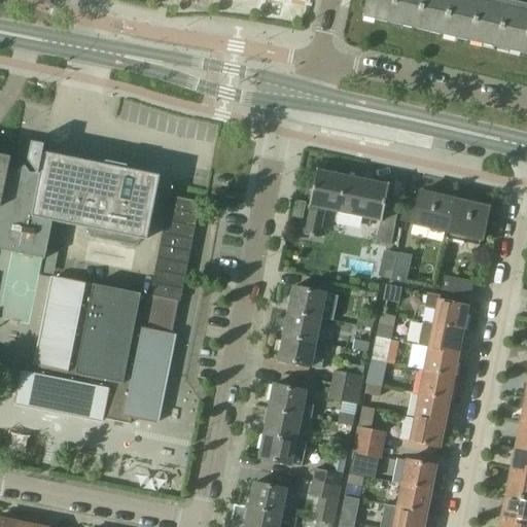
[(526,56),(526,11),(478,0),(367,0),(364,19),(526,56)]
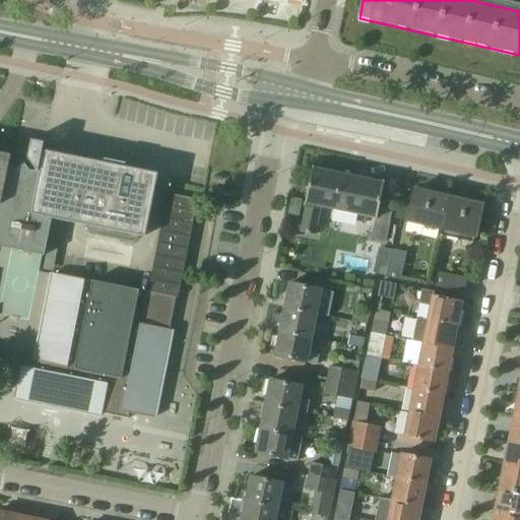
[(17,169),(8,168),(1,205),(0,204),(0,248),(44,257),(51,219),(84,226),(84,228),(84,229),(85,229),(85,230),(85,231),(86,232),(86,233),(87,233),(87,234),(88,234),(88,235),(89,235),(90,236),(91,236),(93,237),(127,243),(129,243),(130,243),(131,243),(132,243),(133,243),(134,243),(134,242),(135,242),(136,241),(137,241),(137,240),(138,240),(138,239),(138,238),(139,238),(139,237),(139,236),(139,235),(140,234),(144,235),(156,175),(124,168),(125,165),(104,160),(103,164),(71,157),(43,152),(43,154),(41,154),(43,143),(30,141),(25,166),(24,165),(17,169)]
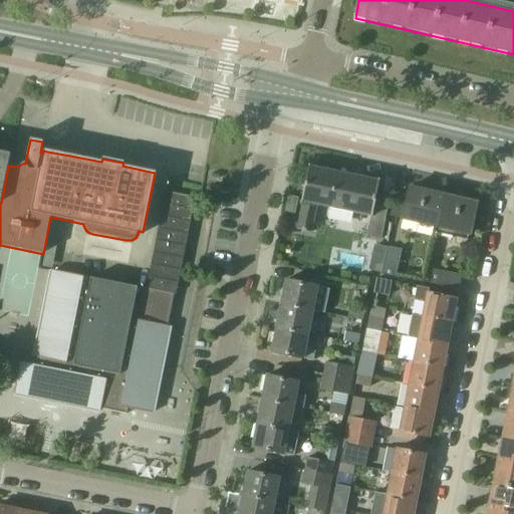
[(0,202),(1,203),(8,166),(11,154),(0,151),(0,202)]
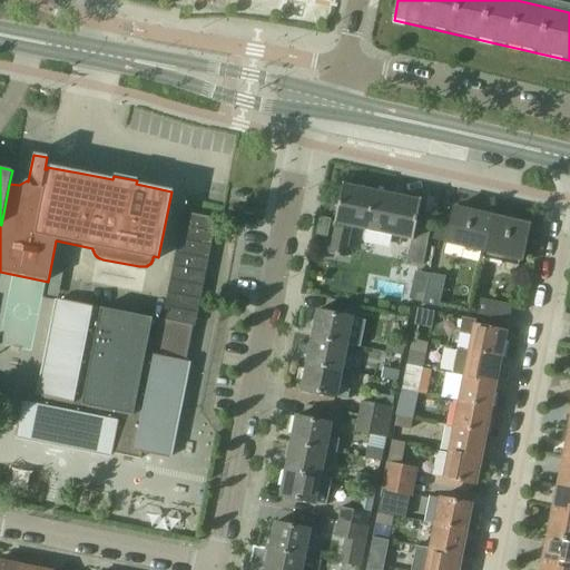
[(422,200),(342,184),(334,224),(335,225),(330,254),(346,258),(353,228),(412,241),(408,262),(423,265),(430,233),(415,229),(422,200)]
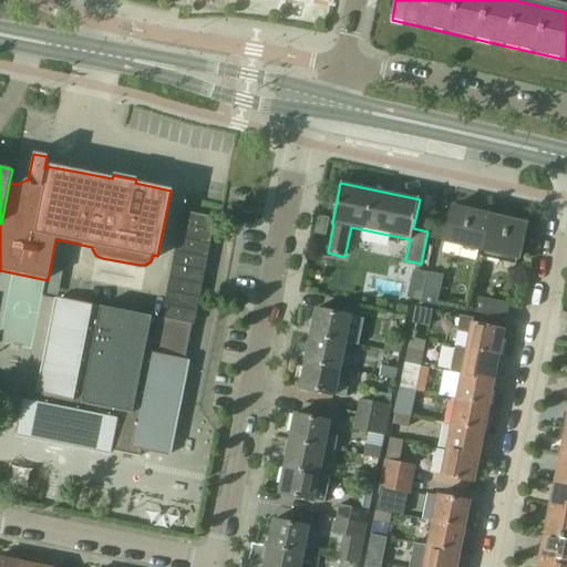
[(443,240),(480,249),(488,215),(452,206),(443,240)]
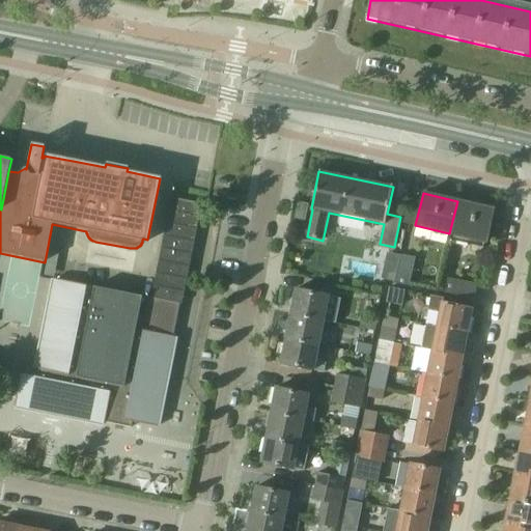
[(170,198),(150,299),(179,305),(182,305),(201,204),(170,198)]
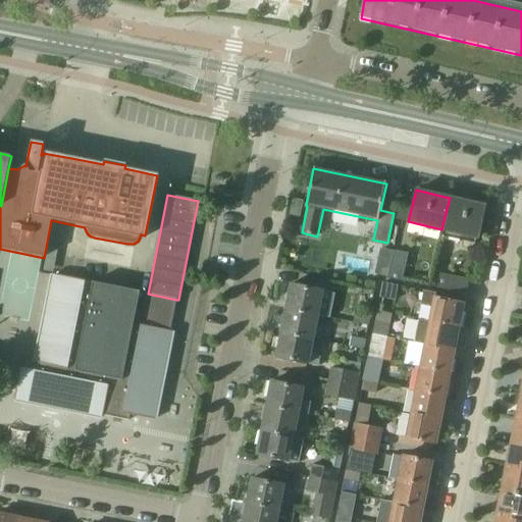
[(450,198),(441,229),(476,238),(484,206),(450,198)]
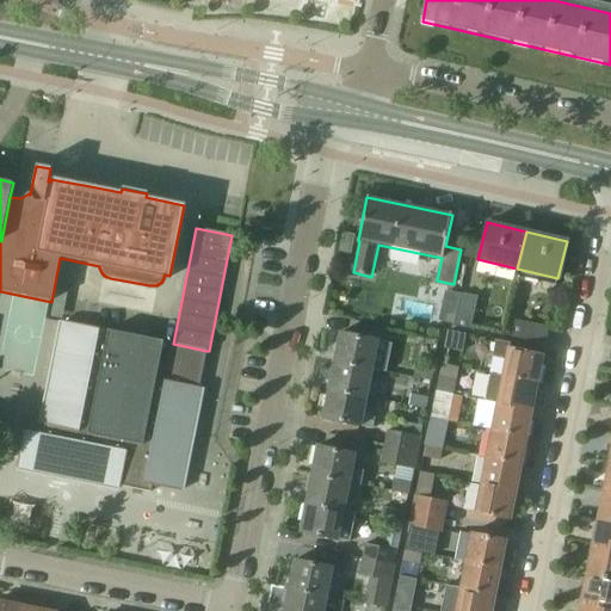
[(48,315),(57,318),(65,290),(55,288),(48,315)]
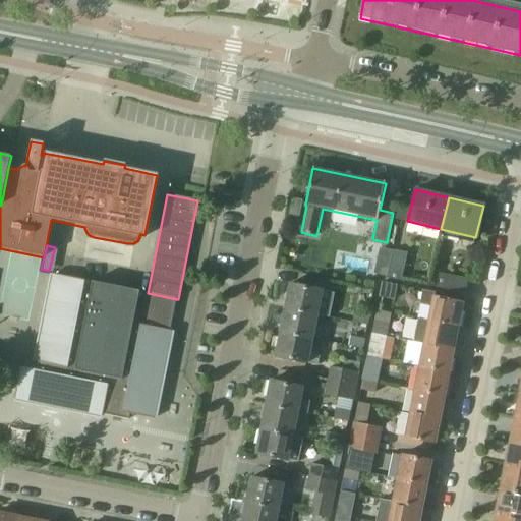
[(407,253),(393,249),(386,278),(401,281),(407,253)]
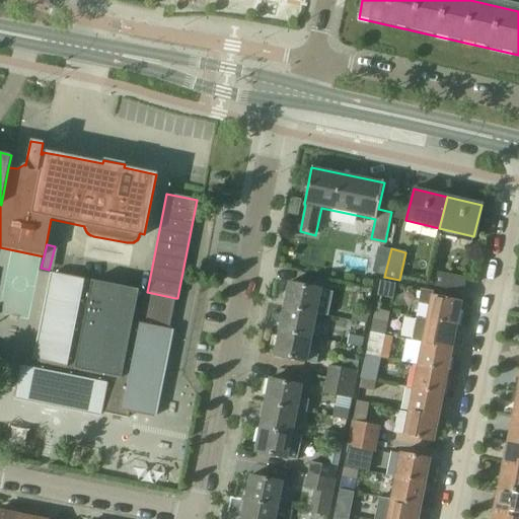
[(465,278),(438,273),(435,287),(462,293),(465,278)]
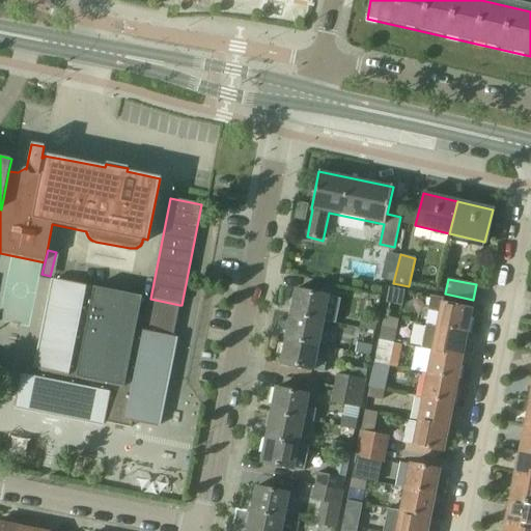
[(132,422),(157,427),(174,337),(173,337),(179,305),(150,299),(54,280),(36,369),(27,367),(26,375),(21,374),(14,408),(104,425),(105,423),(131,428),(132,422)]
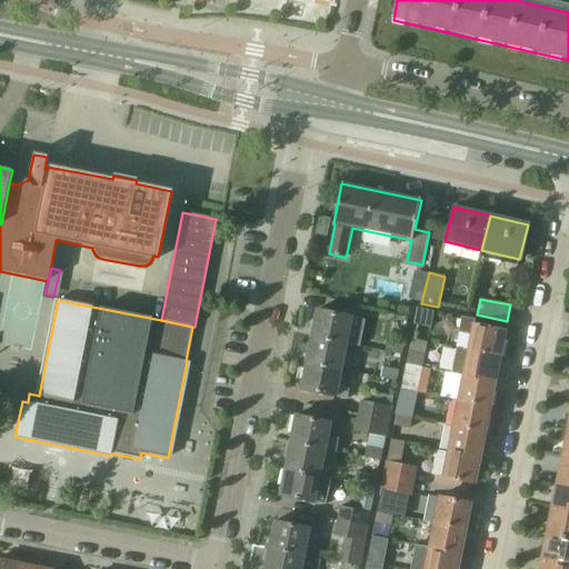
[(311,337),(347,345),(352,317),(317,309),(311,337)]
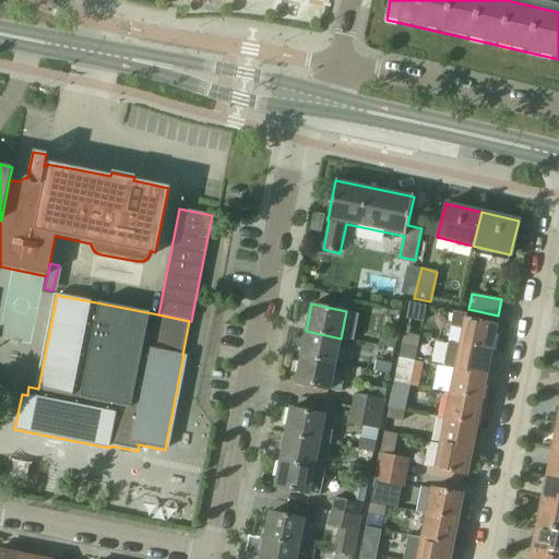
[(406,320),(421,322),(425,307),(409,304),(406,320)]
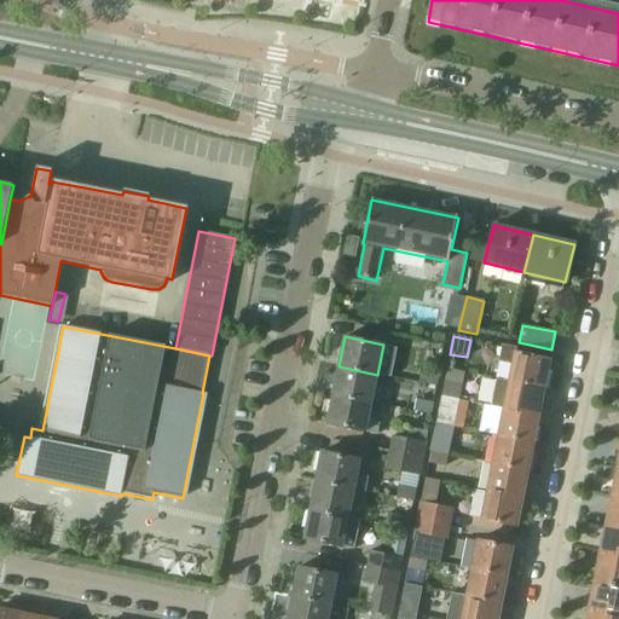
[(543,388),(549,359),(515,353),(516,347),(502,345),(498,362),(512,364),(508,381),(543,388)]
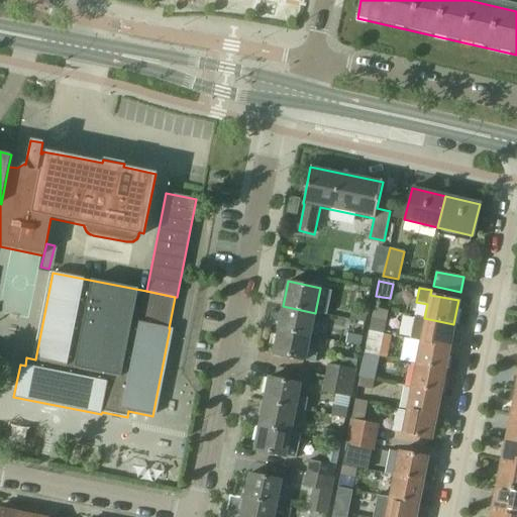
[(278,329),(310,335),(315,313),(283,306),(278,329)]
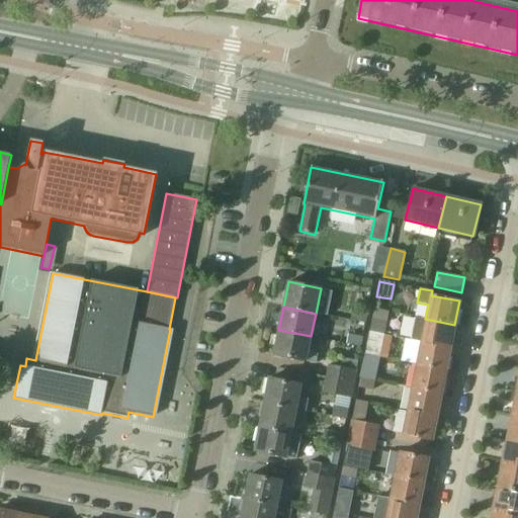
[(350,321),(365,323),(367,310),(352,307),(350,321)]
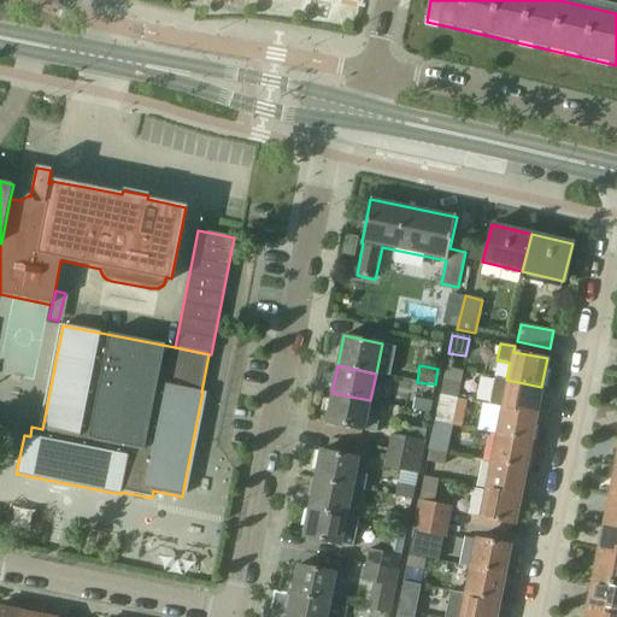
[(462,371),(445,368),(440,395),(457,399),(462,371)]
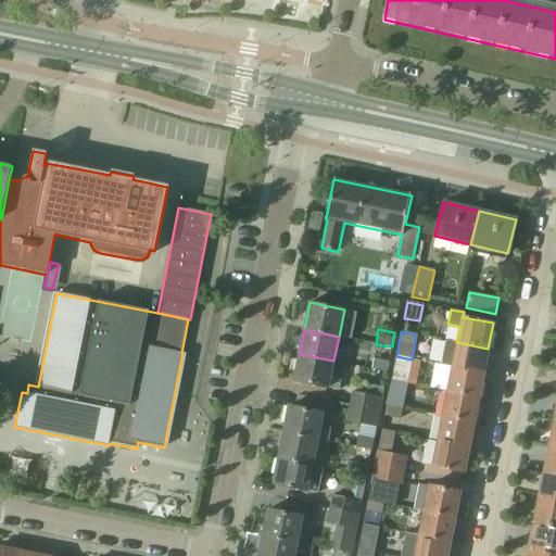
[(441,365),(452,367),(482,374),(488,349),(456,342),(446,341),(441,365)]
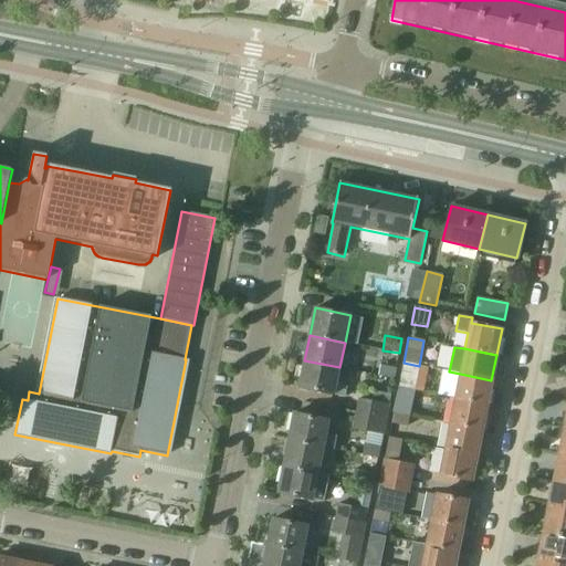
[(439,349),(437,367),(448,368),(450,350),(439,349)]
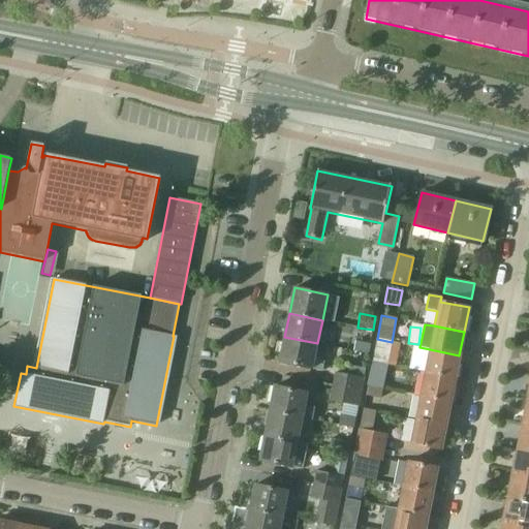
[(314,361),(317,343),(284,337),(279,362),(322,371),(323,363),(314,361)]
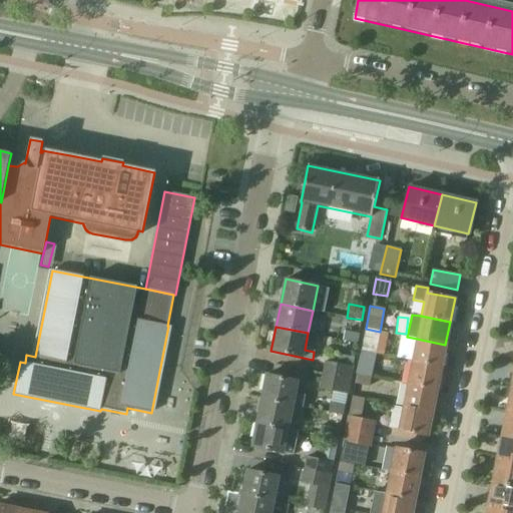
[(366,329),(361,351),(375,354),(379,332),(366,329)]
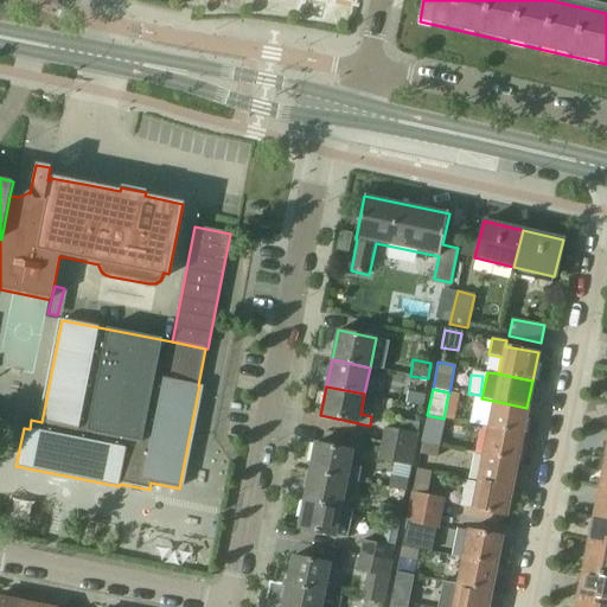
[(425,396),(408,393),(406,404),(422,408),(425,396)]
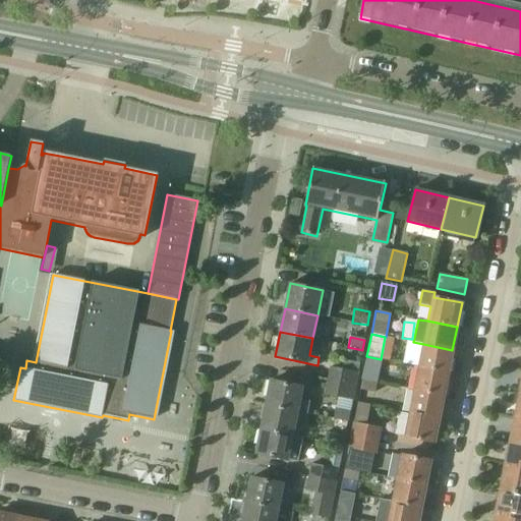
[(418,366),(448,372),(452,350),(423,344),(418,366)]
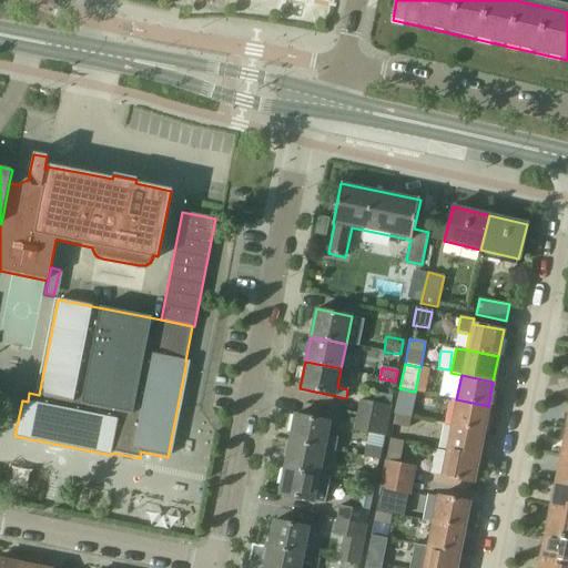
[(415,392),(399,388),(397,399),(413,403),(415,392)]
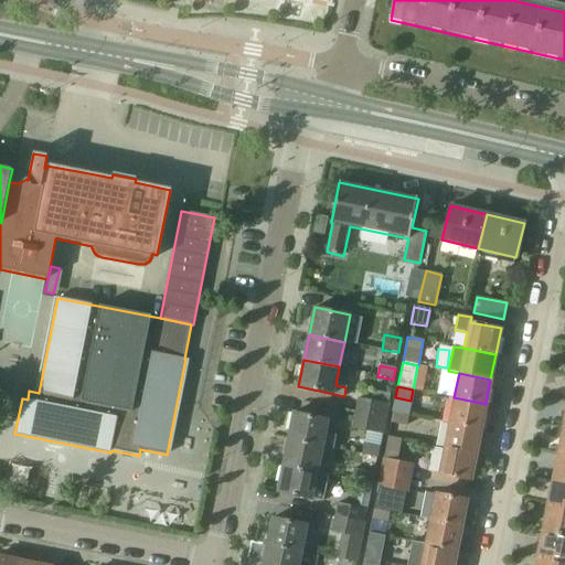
[(374,391),(372,401),(387,404),(390,394),(374,391)]
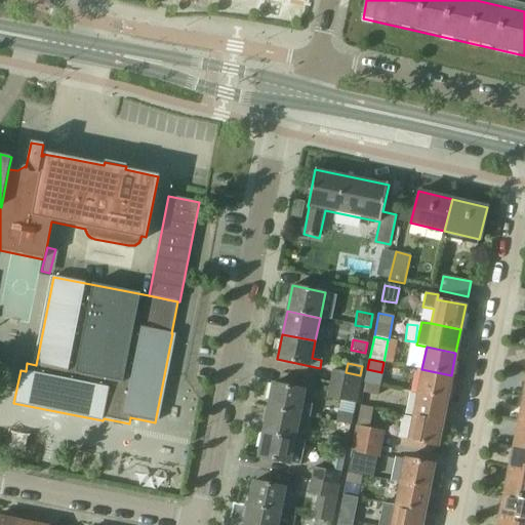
[(417,394),(446,399),(451,375),(421,369),(417,394)]
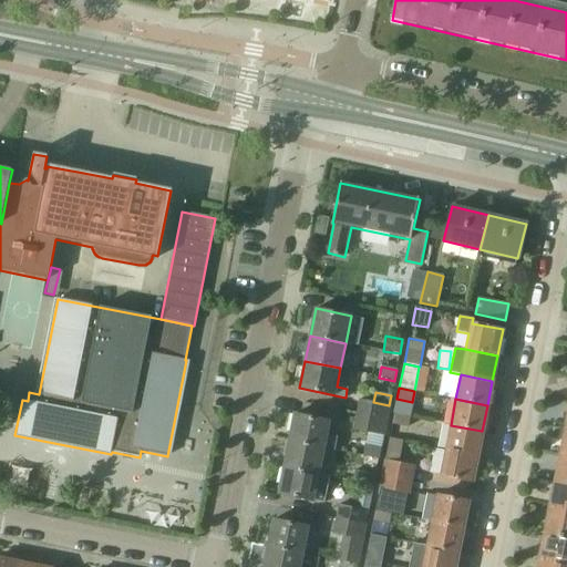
[(358,400),(356,413),(387,419),(389,405),(373,402),(358,400)]
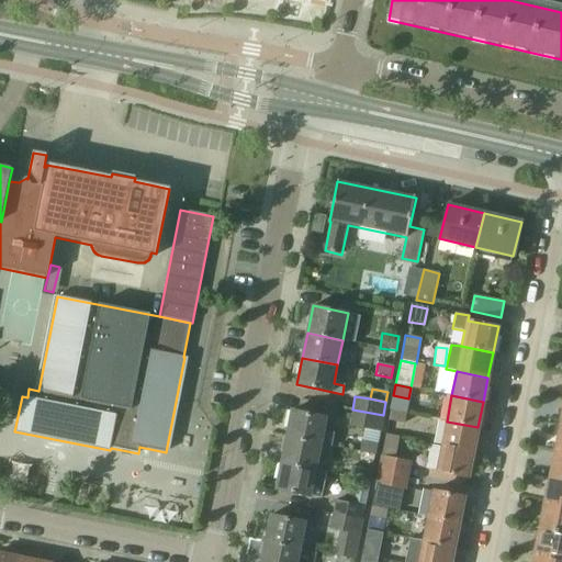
[(383,415),(352,409),(349,425),(380,431),(383,415)]
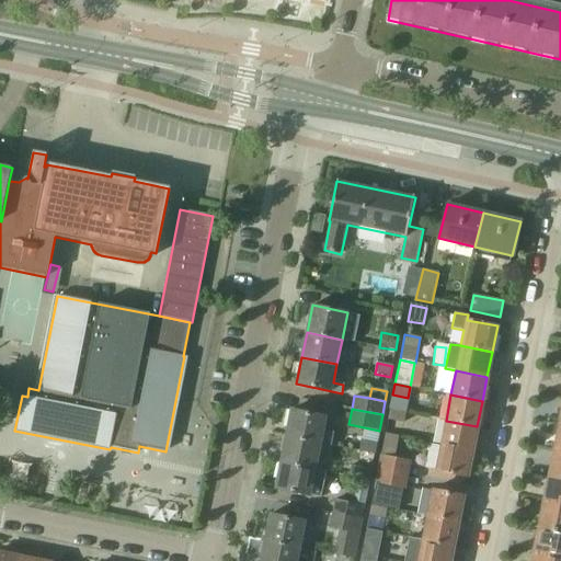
[(390,409),(388,419),(404,422),(405,412),(390,409)]
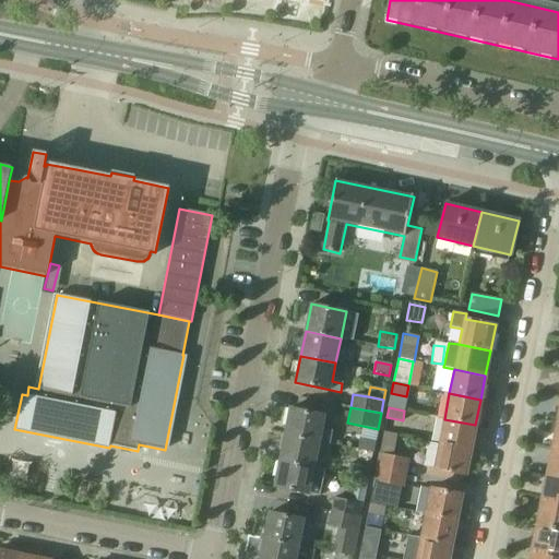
[(284,435),(320,442),(329,444),(331,431),(322,429),(325,415),(290,408),(284,435)]
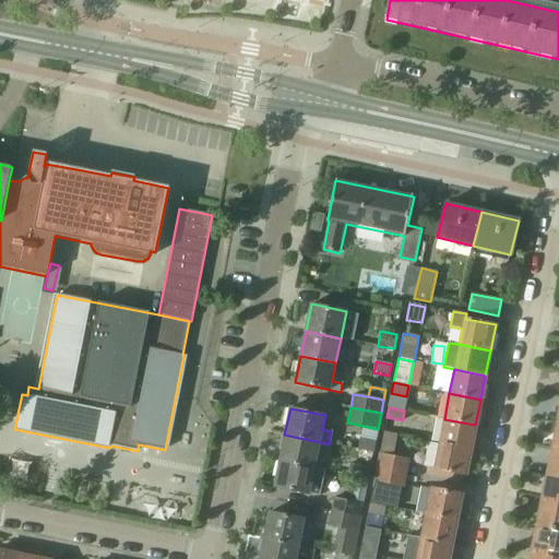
[(475,425),(444,419),(439,443),(471,450),(475,425)]
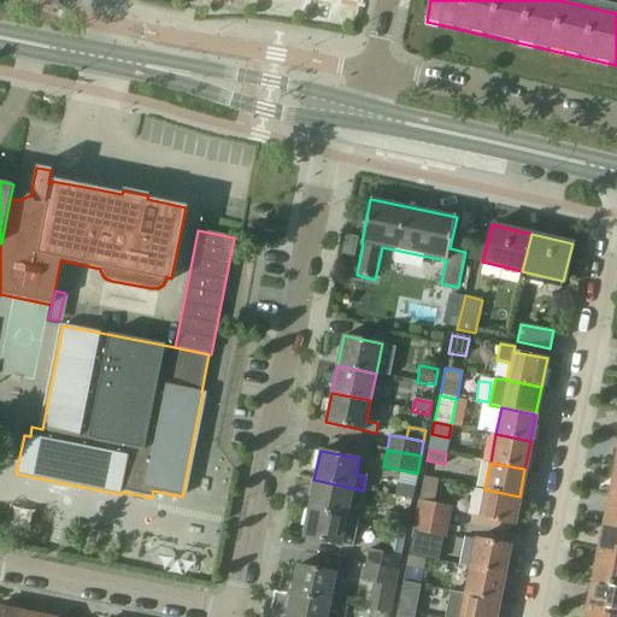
[(435,494),(438,481),(423,479),(421,492),(435,494)]
